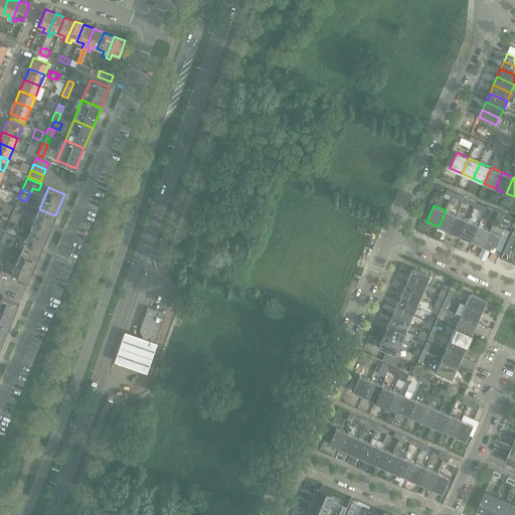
[(55,215),(39,209),(30,230),(46,237),(55,215)]
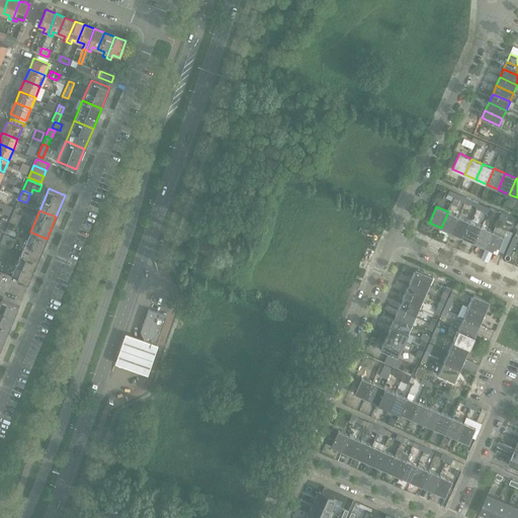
[(459,217),(448,211),(441,228),(452,233),(459,217)]
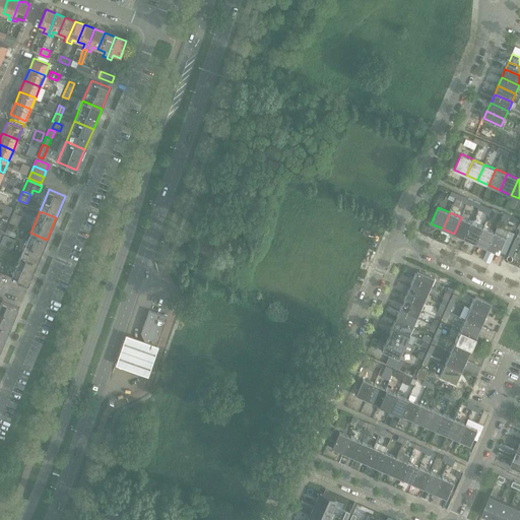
[(20,216),(13,213),(9,222),(17,225),(20,216)]
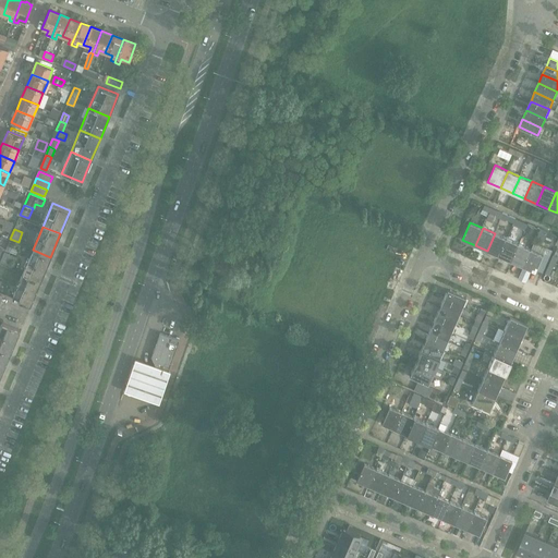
[(508,239),(495,233),(487,251),(500,256),(508,239)]
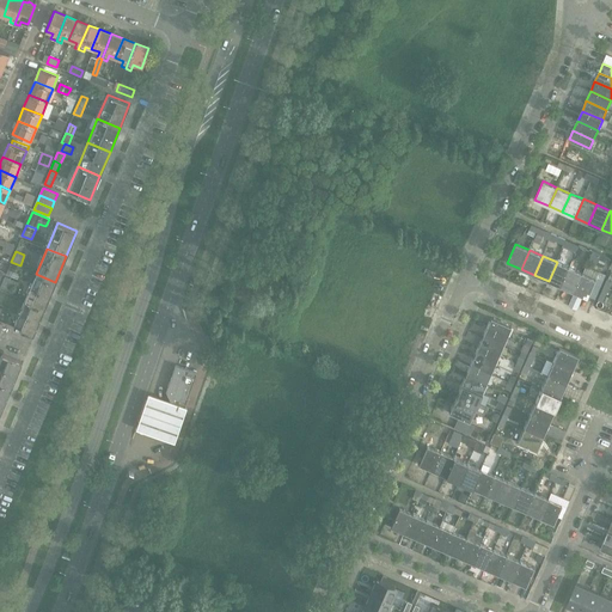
[(570,268),(557,262),(549,281),(562,287),(570,268)]
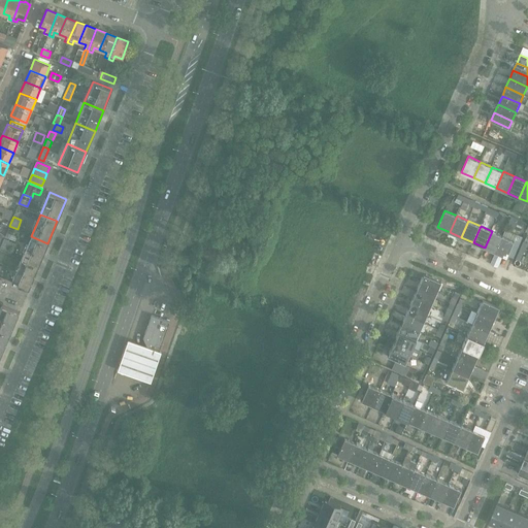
[(503,236),(492,231),(485,248),(496,253),(503,236)]
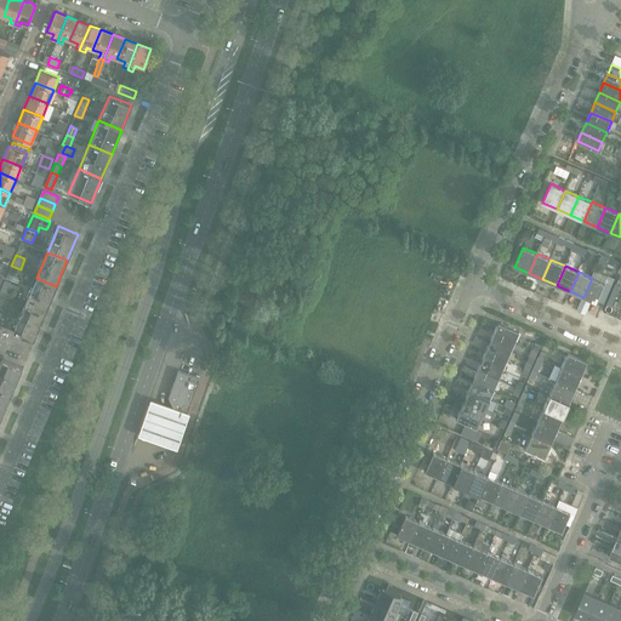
[(604,283),(592,278),(584,297),(597,302),(598,301),(604,303),(615,280),(608,277),(604,283)]
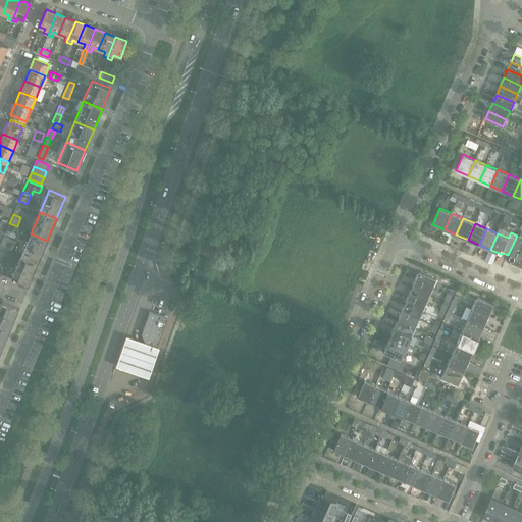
[(47,241),(31,233),(21,256),(38,263),(47,241)]
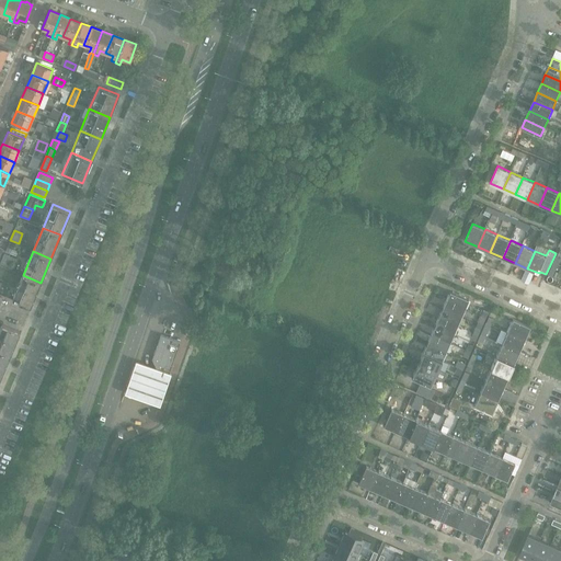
[(4,253),(0,263),(9,266),(12,256),(4,253)]
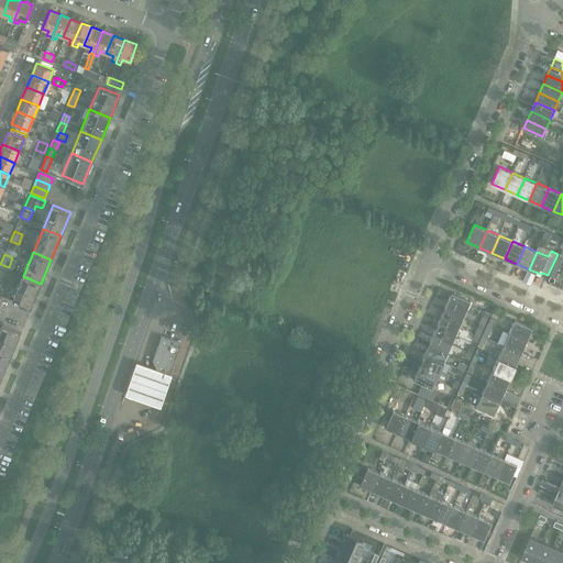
[(41,284),(23,276),(12,301),(30,308),(41,284)]
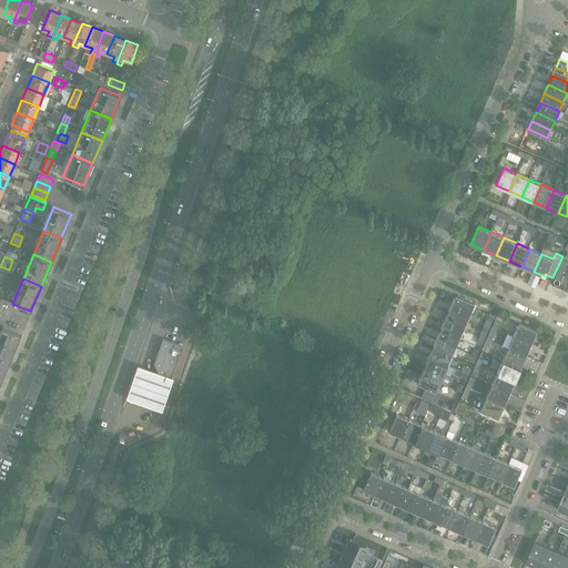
[(455,295),(452,304),(470,312),(474,304),(455,295)]
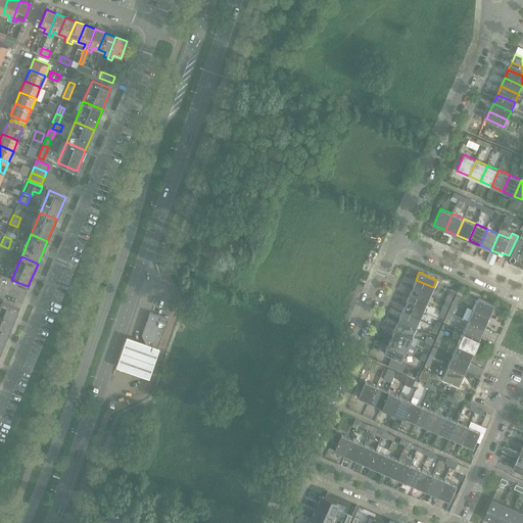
[(416,280),(412,288),(429,296),(433,287),(416,280)]
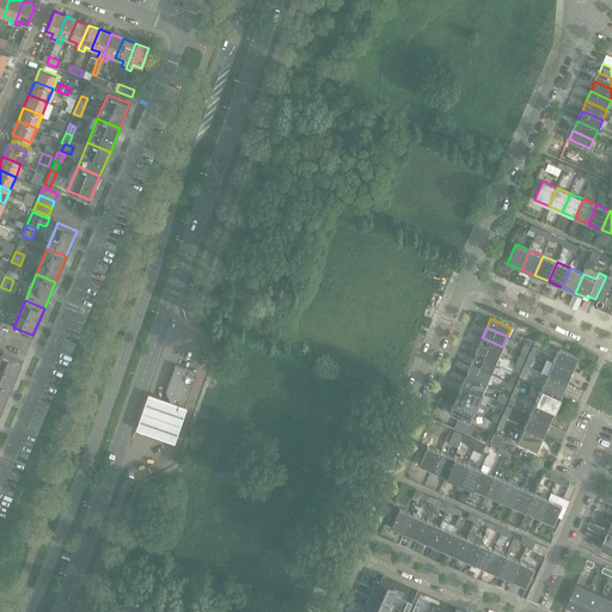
[(482,337),(478,347),(499,356),(502,347),(482,337)]
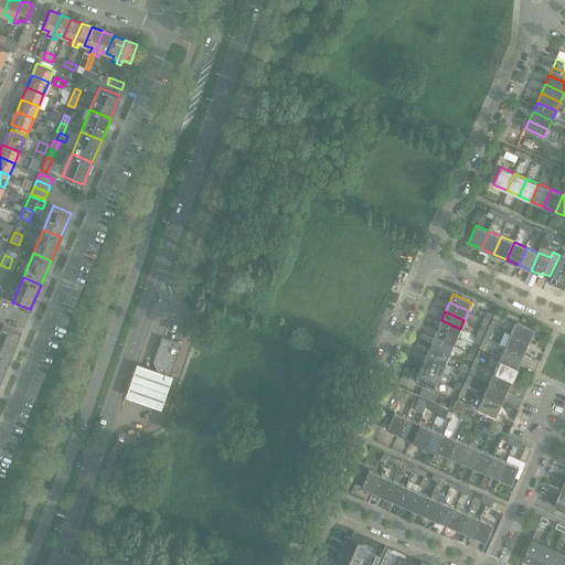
[(441,320),(437,329),(456,337),(460,329),(441,320)]
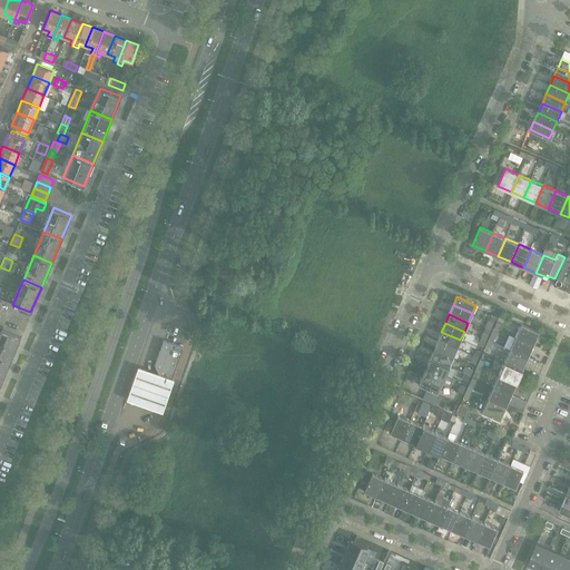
[(521,324),(514,337),(532,345),(539,332),(521,324)]
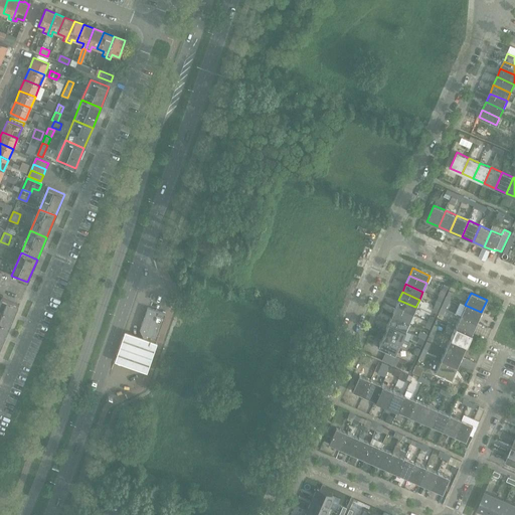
[(18,304),(2,297),(0,302),(0,322),(9,326),(18,304)]
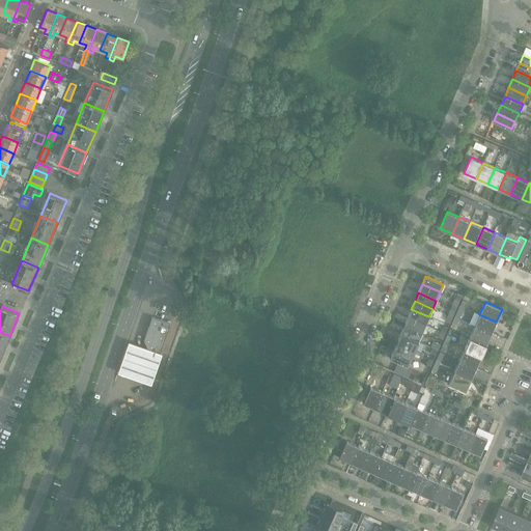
[(411,309),(408,317),(425,325),(428,316),(411,309)]
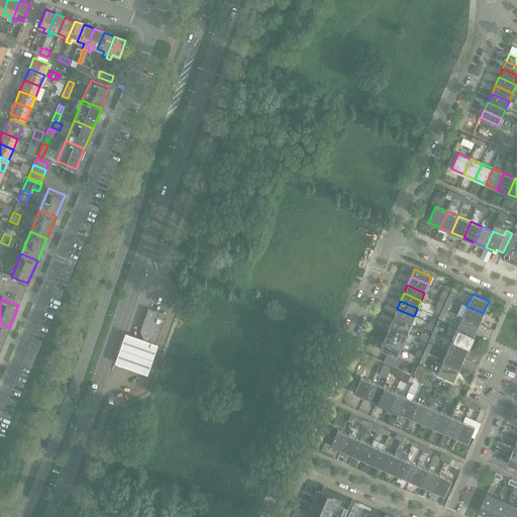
[(483,313),(467,306),(462,317),(479,324),(483,313)]
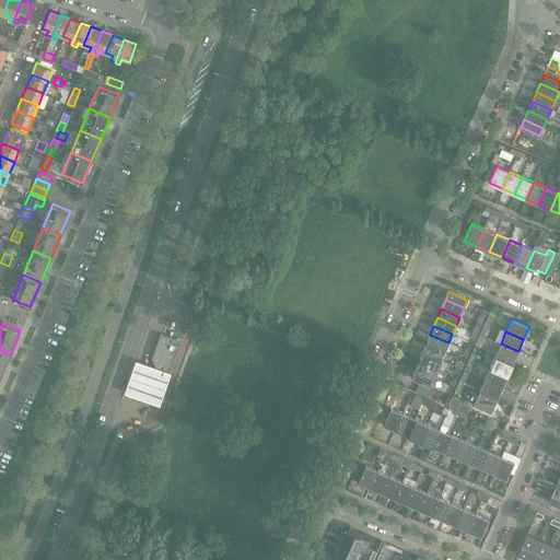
[(170,370),(179,341),(161,335),(152,359),(154,364),(156,369),(168,373),(170,370)]
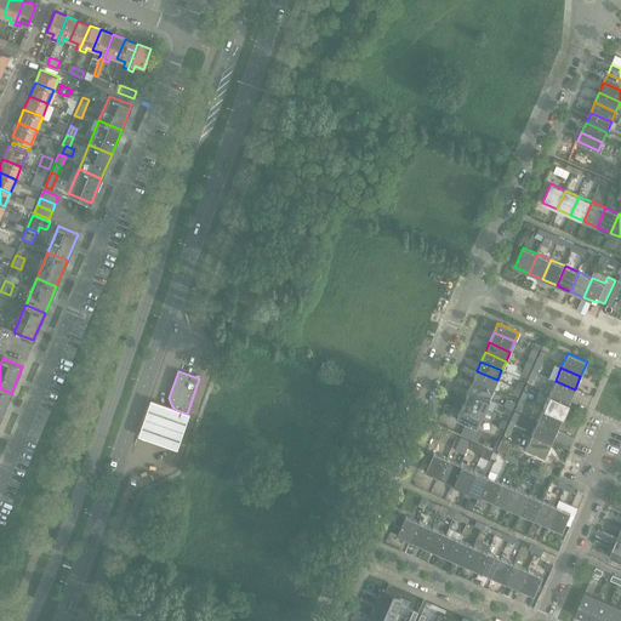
[(497,380),(477,371),(472,381),(493,389),(497,380)]
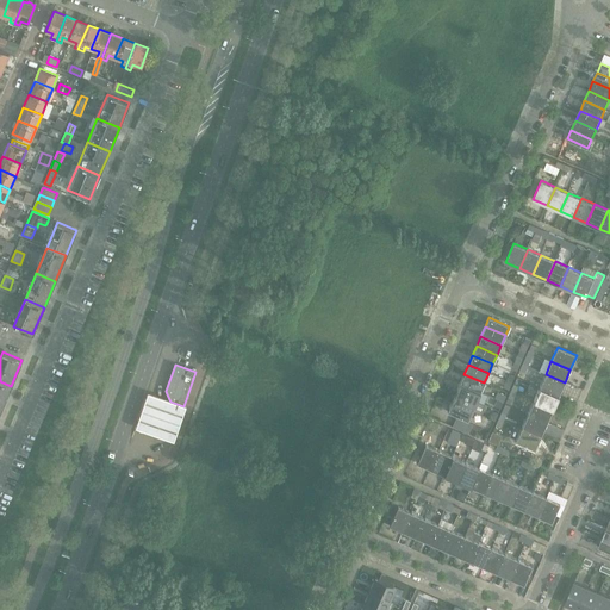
[(484,383),(464,374),(460,384),(480,392),(484,383)]
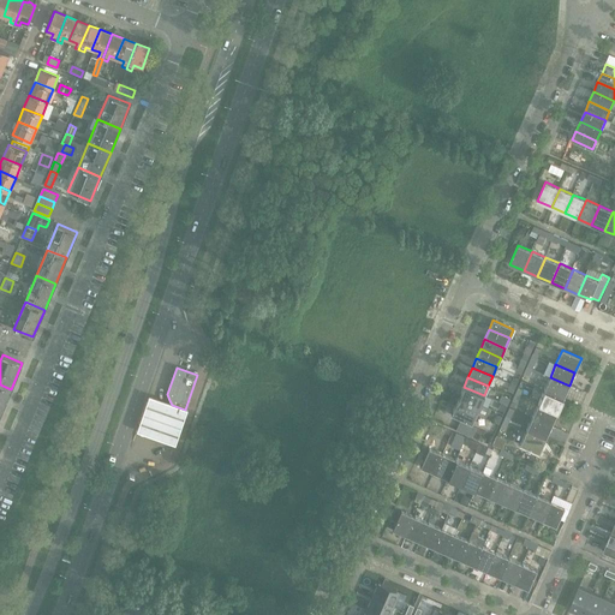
[(569,386),(550,377),(544,390),(563,399),(569,386)]
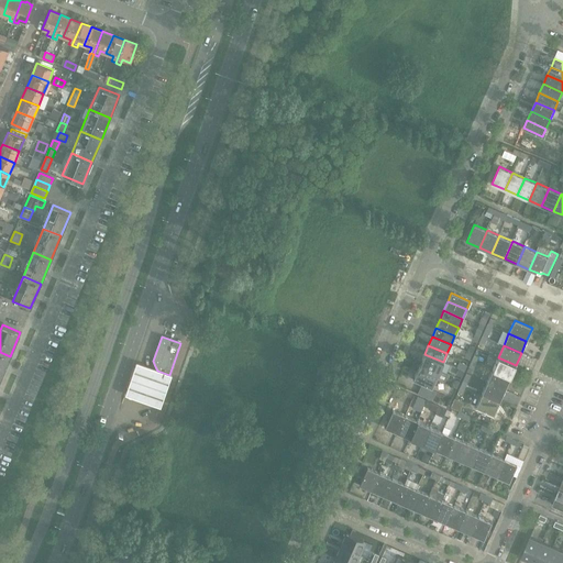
[(0,378),(10,356),(0,352),(0,378)]
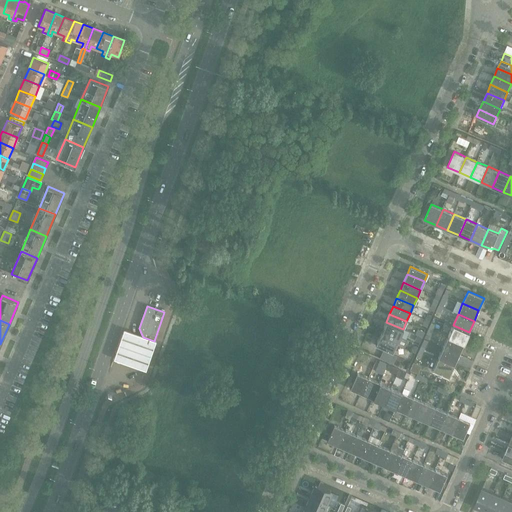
[(403,329),(386,322),(382,329),(399,337),(403,329)]
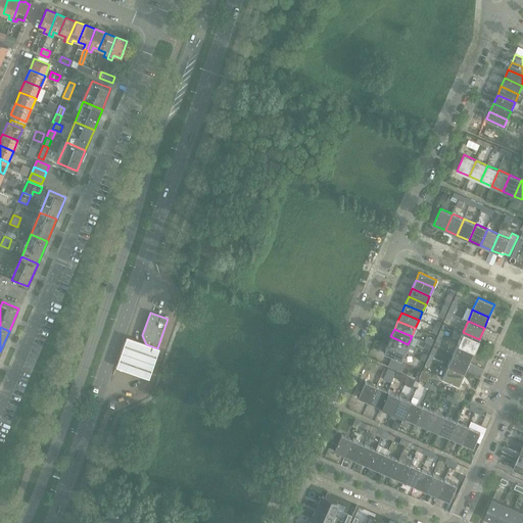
[(479,339),(463,332),(458,343),(474,350),(479,339)]
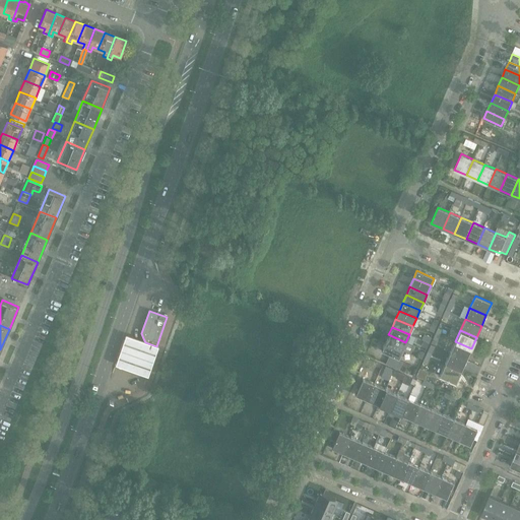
[(405,342),(388,334),(385,342),(402,350),(405,342)]
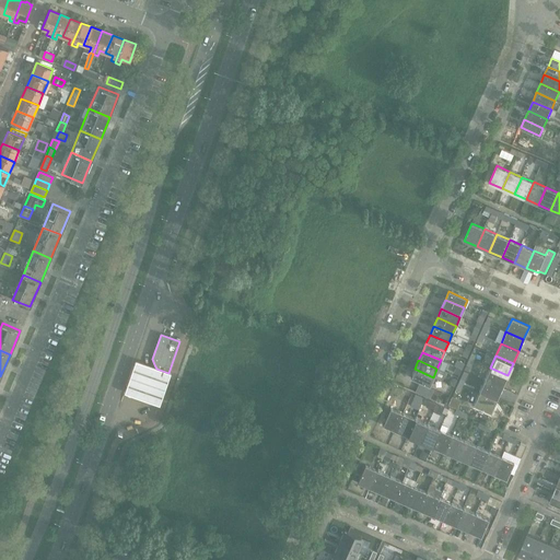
[(462,369),(464,363),(457,360),(455,366),(457,368),(462,369)]
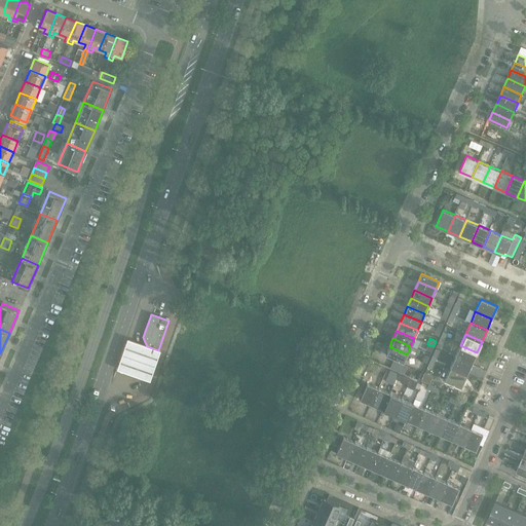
[(149,380),(160,349),(159,347),(158,350),(147,346),(145,342),(140,341),(133,339),(121,371),(127,373),(149,380)]
